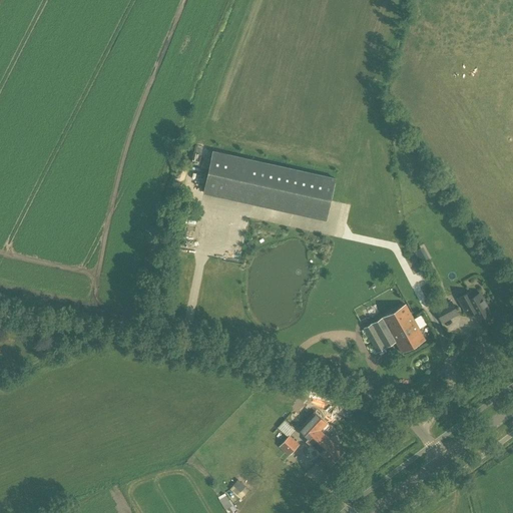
[(326,219),(335,179),(211,151),(202,192),(326,219)]
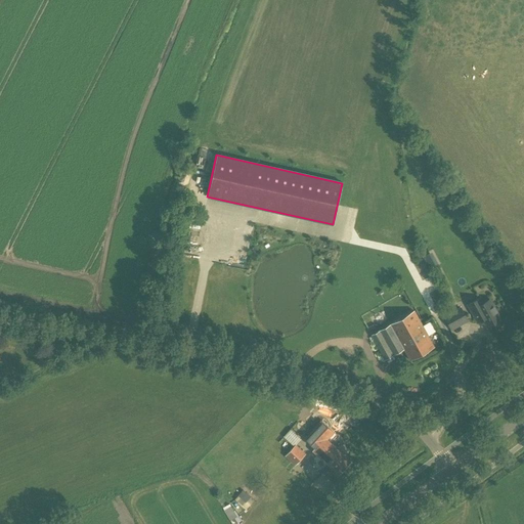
[(480,297),(466,304),(488,325),(500,319),(489,299),(483,303),(480,297)]
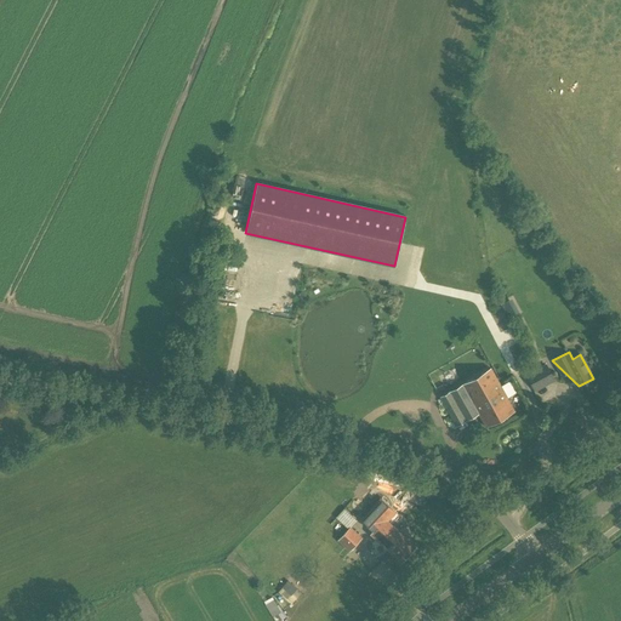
[(535,392),(556,381),(546,363),(525,374),(535,392)]
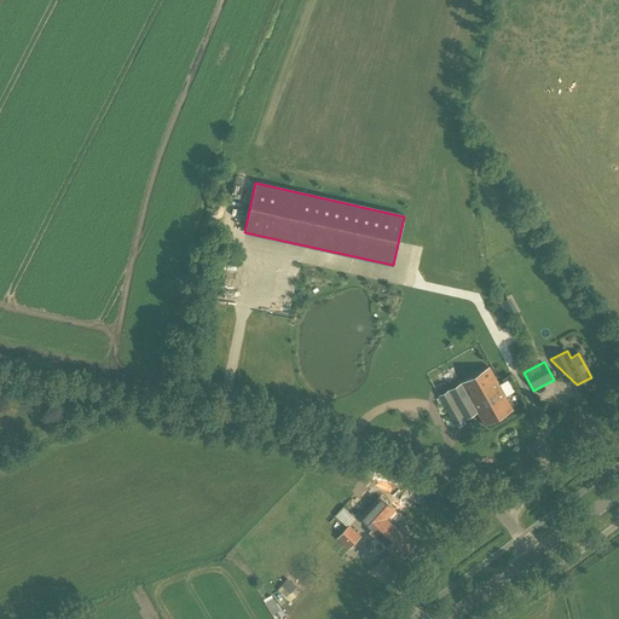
[(485,424),(513,409),(489,368),(439,395),(455,423),(478,411),(485,424)]
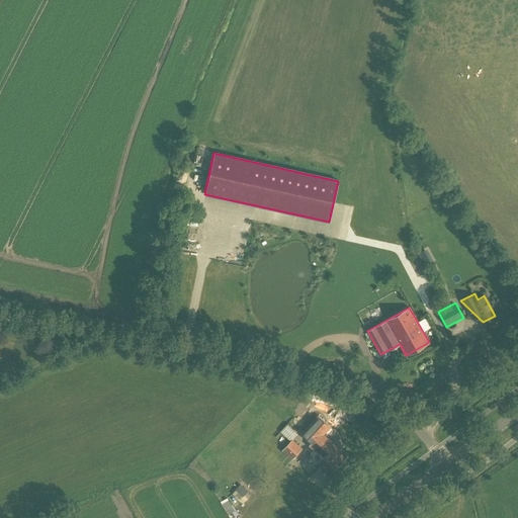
[(319,404),(332,407),(334,400),(320,397),(319,404)]
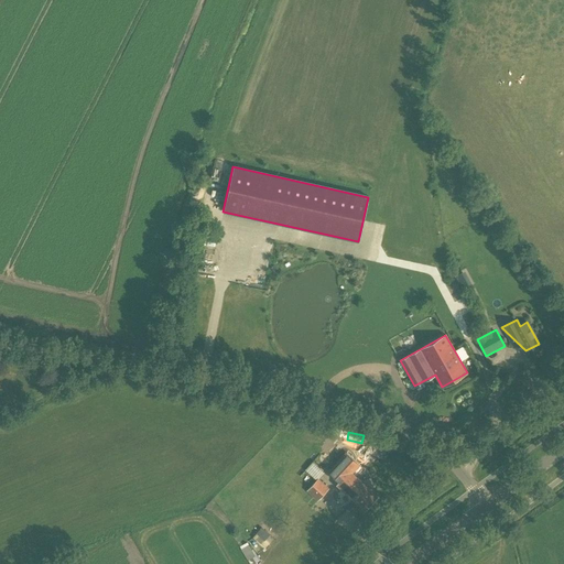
[(356,488),(361,483),(350,472),(358,463),(347,453),(332,468),(343,478),(346,476),(354,483),(351,484),(356,488)]
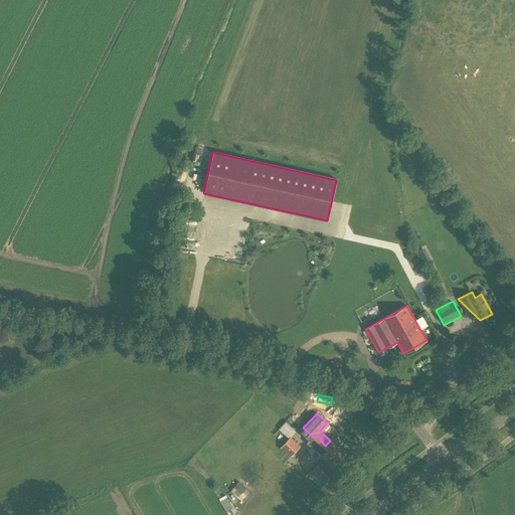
[(289,437),(296,432),(288,421),(282,425),(289,437)]
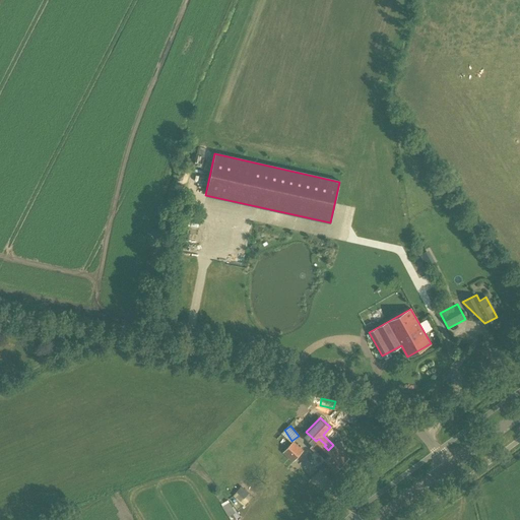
[(347,458),(333,445),(328,450),(324,446),(326,445),(319,439),(316,441),(306,432),(303,435),(313,444),(311,446),(336,470),(347,458)]
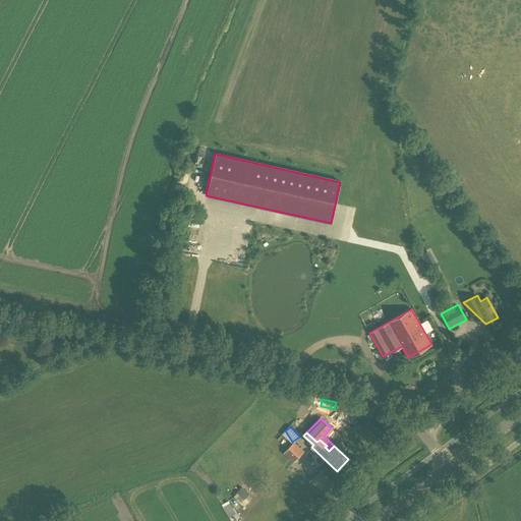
[(293,463),(303,451),(294,442),(283,454),(293,463)]
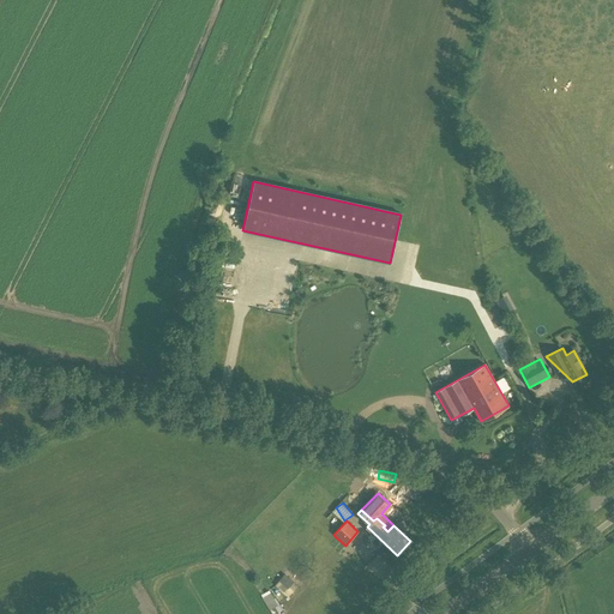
[(288,597),(299,587),(284,573),(278,579),(280,581),(275,585),(288,597)]
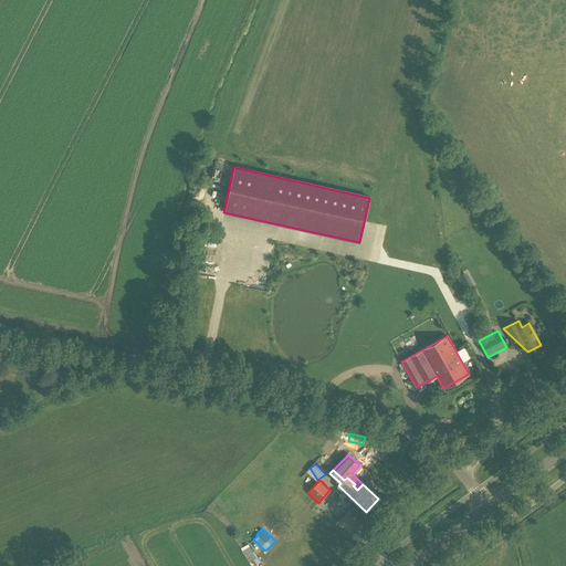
[(250,565),(258,561),(255,558),(257,557),(249,546),(241,552),(250,564),(250,565)]
